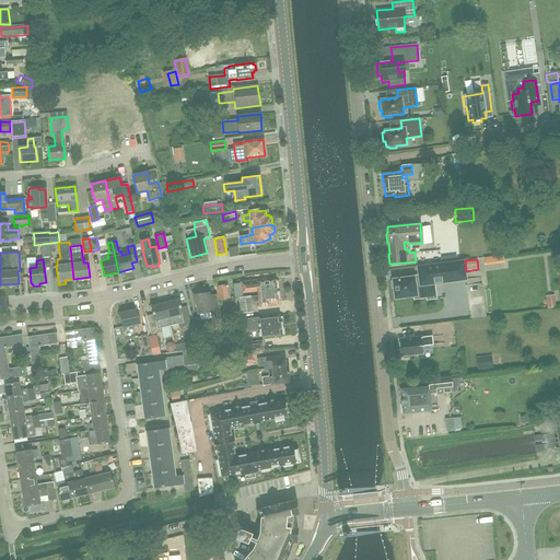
[(392,288),(394,288),(395,299),(412,295),(413,301),(426,299),(424,286),(442,282),(441,280),(463,277),(462,261),(439,264),(439,265),(417,268),(418,276),(412,277),(412,276),(405,277),(405,279),(393,280),(393,281),(391,282),(392,288)]
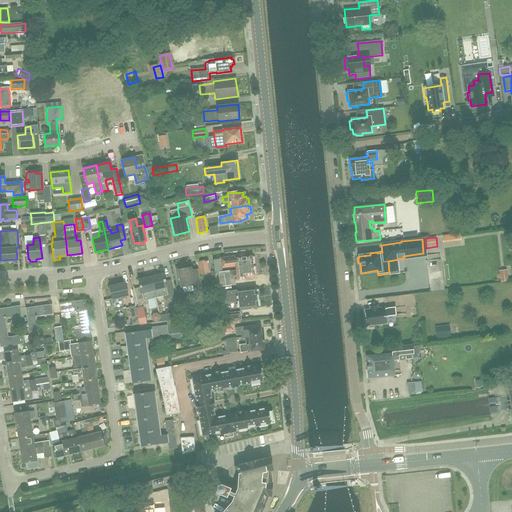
[(251,257),(234,259),(234,257),(220,258),(221,264),(216,265),(217,273),(222,272),(221,269),(235,267),(235,268),(252,266),(251,257)]
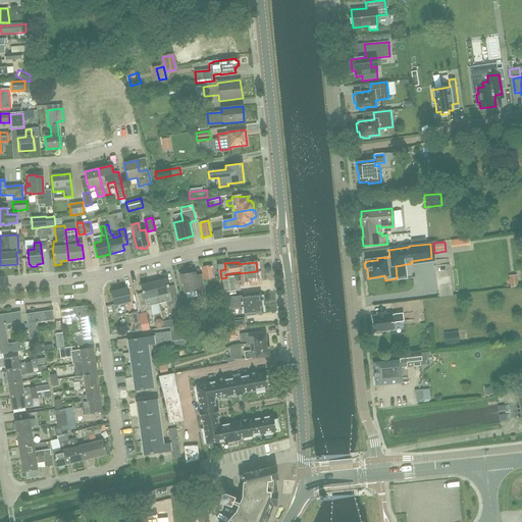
[(217,282),(216,265),(205,266),(206,283),(217,282)]
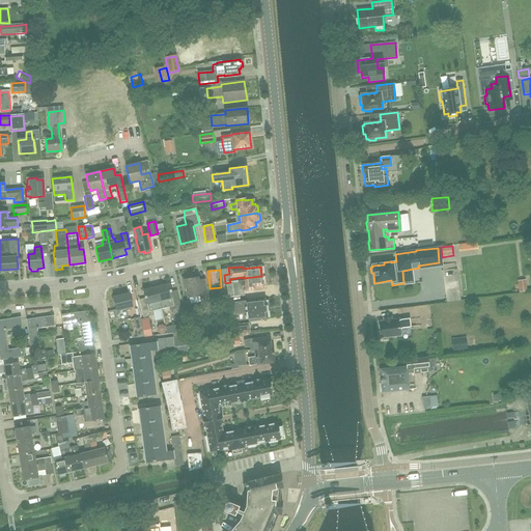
[(191,278),(191,276),(182,278),(184,289),(186,289),(188,298),(200,296),(201,303),(210,302),(204,279),(198,280),(197,277),(191,278)]
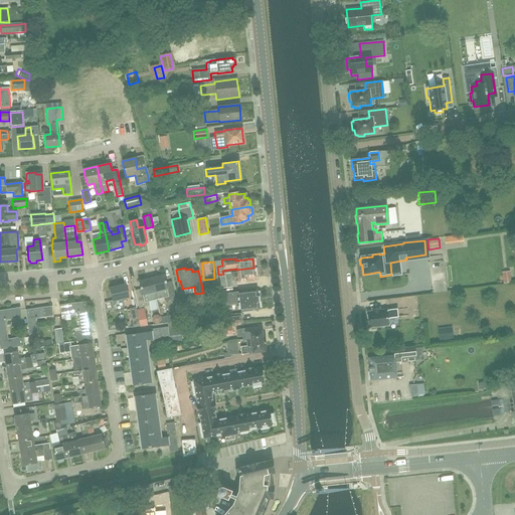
[(220,289),(231,288),(230,278),(237,277),(238,282),(254,280),(253,277),(255,277),(253,268),(236,270),(237,272),(223,274),(218,275),(220,289)]
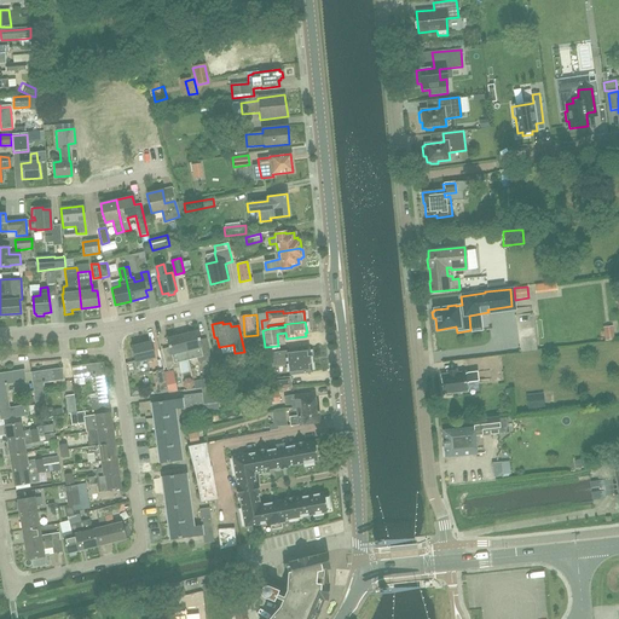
[(198,363),(210,359),(206,339),(200,340),(197,331),(187,334),(187,331),(181,333),(187,359),(197,357),(198,363)]
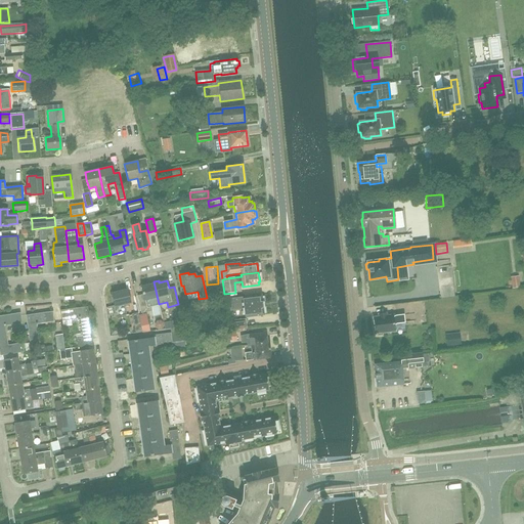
[(159,304),(154,281),(148,284),(148,285),(140,287),(142,294),(137,296),(141,313),(153,310),(151,306),(159,304)]
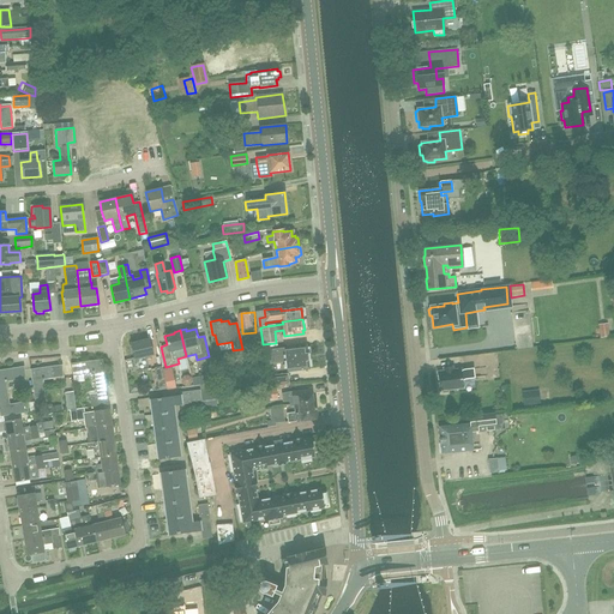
[(133,357),(132,357),(136,372),(148,368),(145,355),(154,353),(150,339),(131,344),(133,357)]
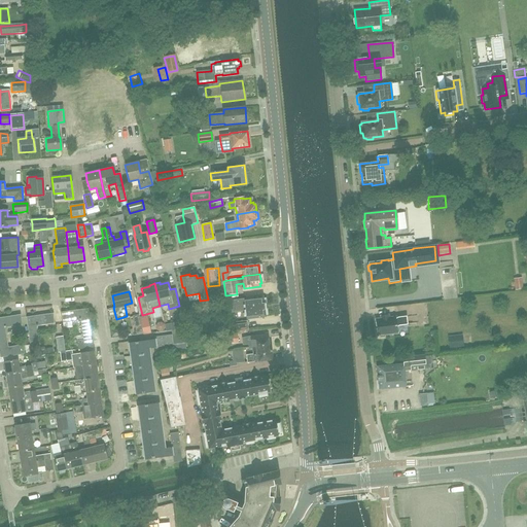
[(232,313),(246,311),(246,319),(266,317),(262,295),(231,300),(232,313)]
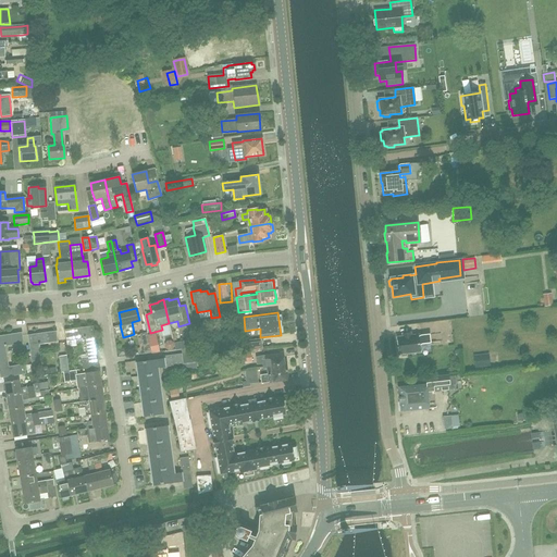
[(83,369),(99,367),(93,325),(64,330),(66,341),(84,338),(87,358),(81,359),(83,369)]
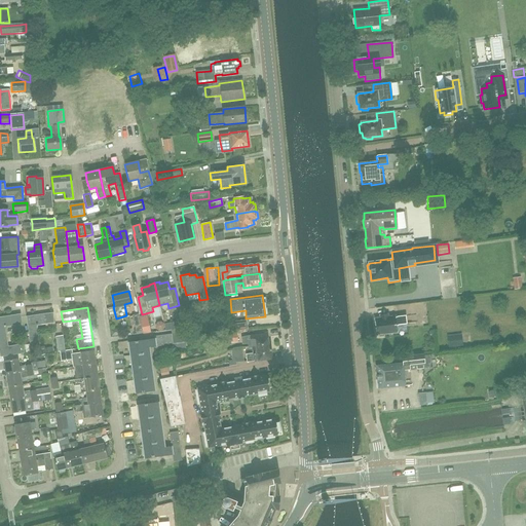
[(213,329),(232,324),(229,308),(211,312),(213,320),(211,321),(213,329)]
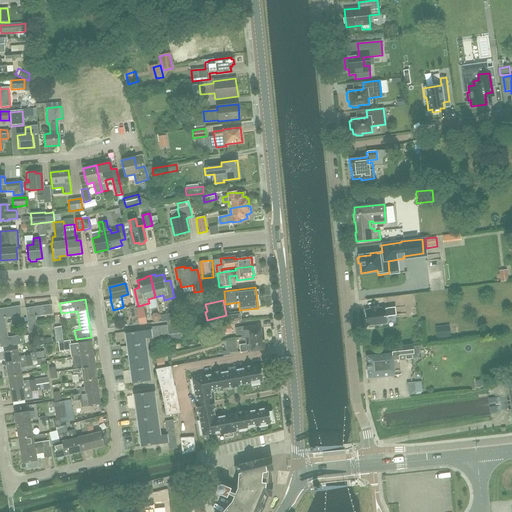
[(36,317),(53,314),(51,304),(25,308),(30,340),(39,339),(36,317)]
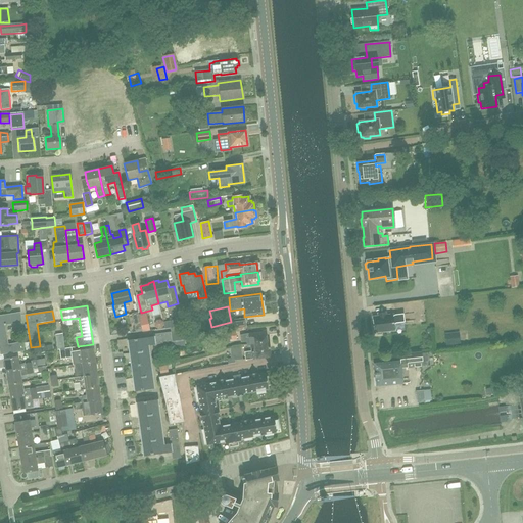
[(4,326),(22,323),(20,312),(0,315),(0,353),(0,355),(13,353),(11,343),(7,343),(4,326)]
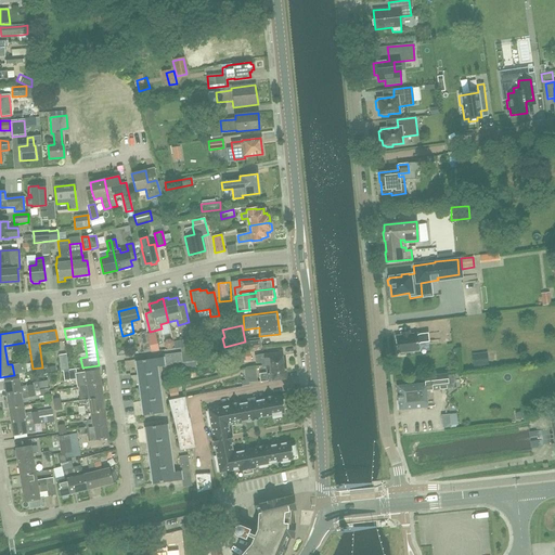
[(139,333),(143,351),(150,349),(146,332),(139,333)]
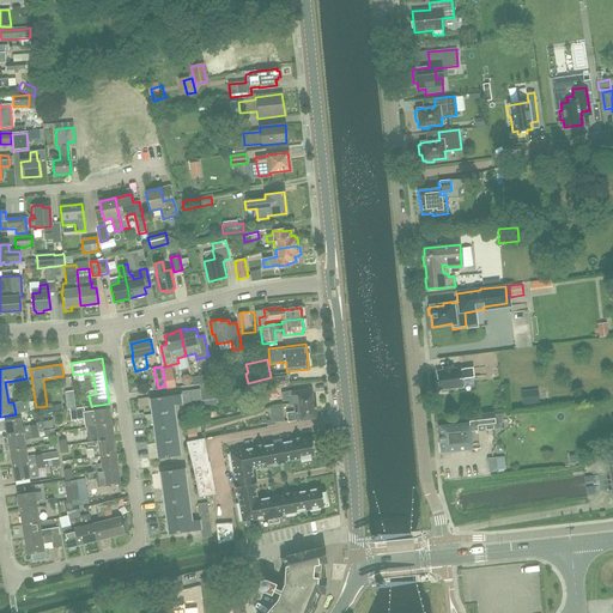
[(436,372),(438,390),(441,390),(442,393),(447,392),(448,389),(462,387),(461,378),(474,377),(472,368),(451,370),(451,366),(442,368),(443,371),(436,372)]
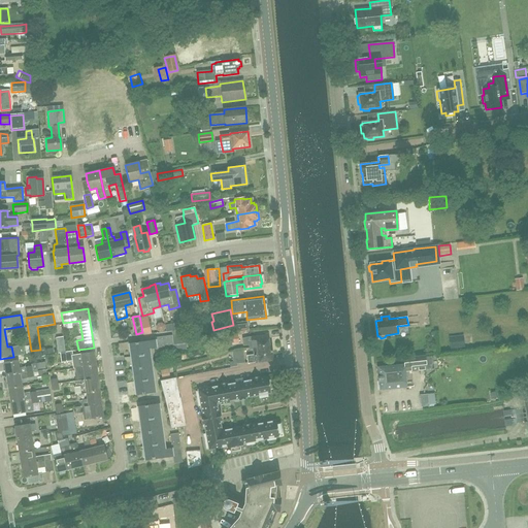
[(234,331),(249,330),(248,321),(233,323),(234,331)]
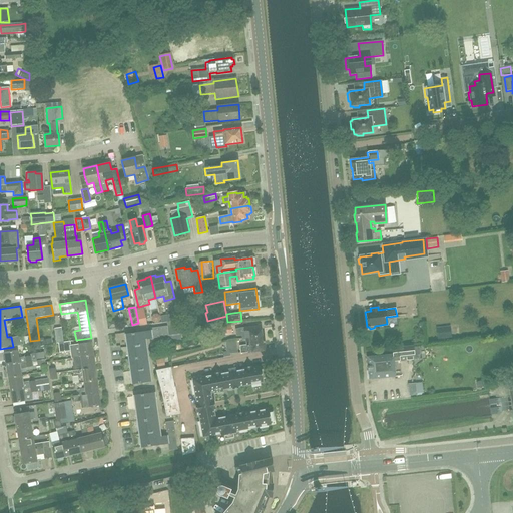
[(139,325),(146,324),(144,315),(137,316),(139,325)]
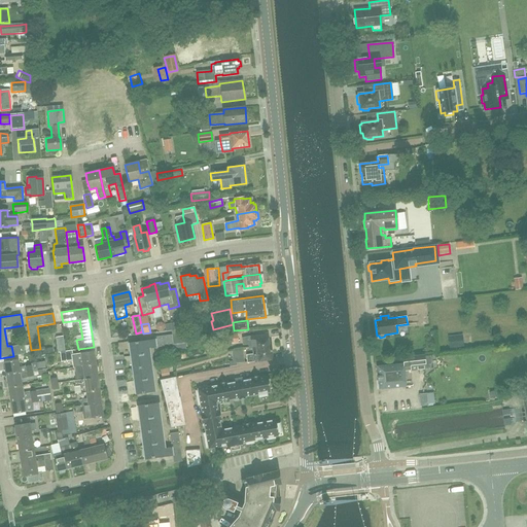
[(186,343),(185,334),(172,336),(172,335),(154,338),(154,340),(145,342),(145,341),(129,343),(136,394),(152,391),(146,348),(155,346),(155,348),(186,343)]
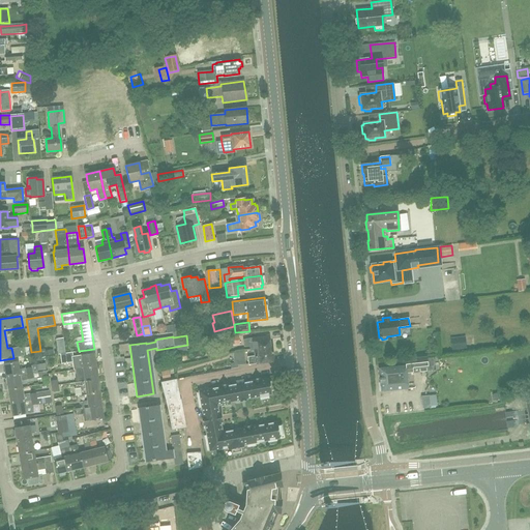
[(226,347),(240,346),(238,335),(225,336),(226,347)]
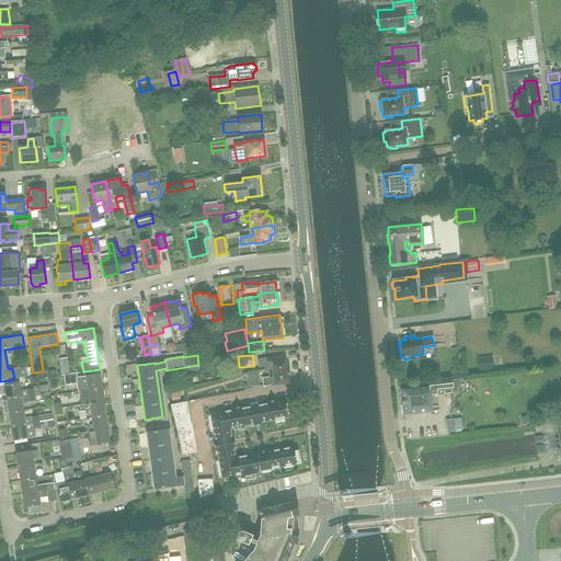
[(265,370),(268,369),(286,367),(284,355),(281,355),(281,357),(258,359),(259,367),(264,366),(265,370)]
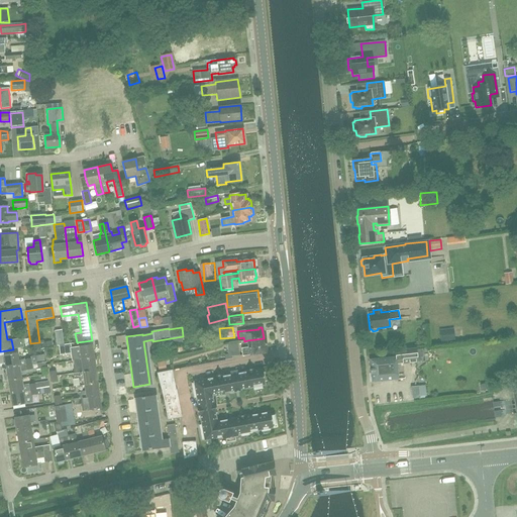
[(453,328),(439,330),(440,342),(454,341),(453,328)]
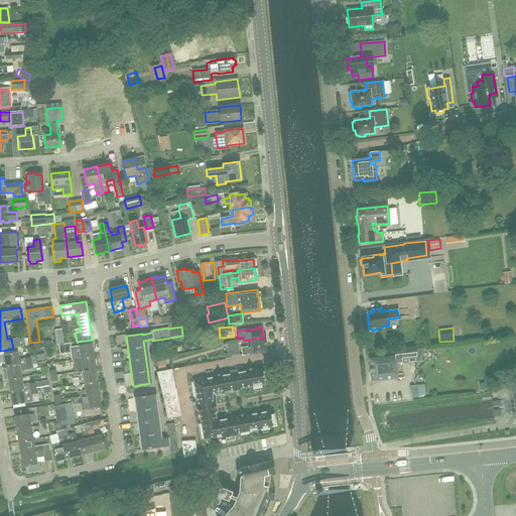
[(58,344),(63,344),(61,330),(54,331),(56,345),(58,345),(58,344)]
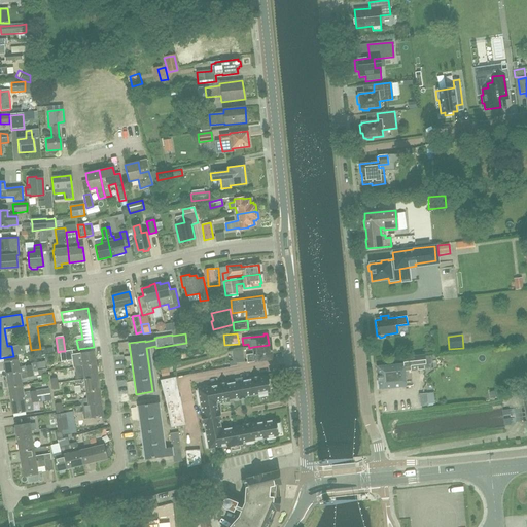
[(269,345),(252,347),(253,355),(246,355),(247,362),(273,359),(272,350),(269,350),(269,345)]
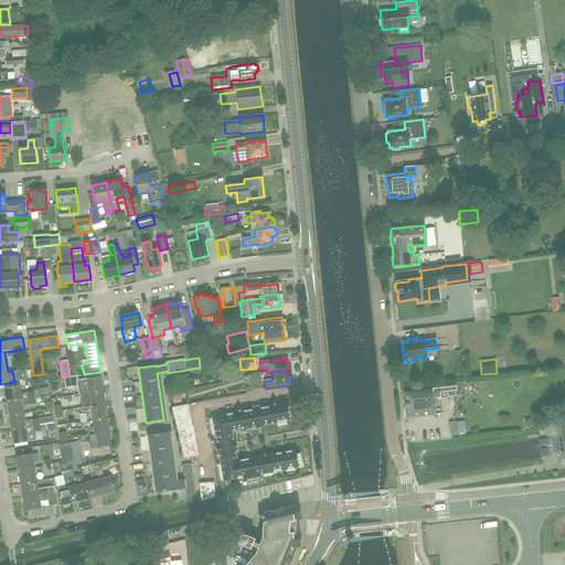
[(64,376),(64,377),(66,387),(78,386),(80,395),(103,392),(100,377),(78,381),(77,375),(70,376),(64,376)]
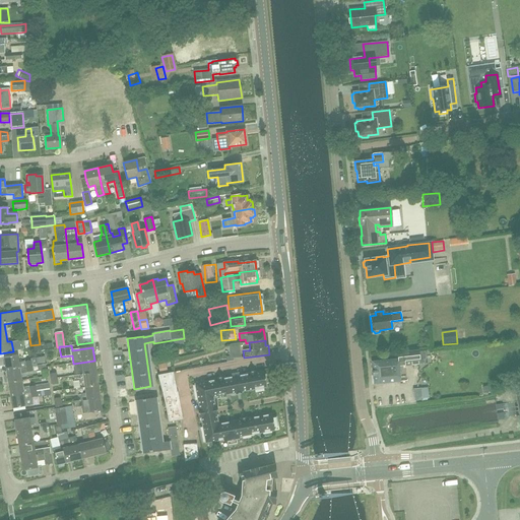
[(397,353),(398,359),(372,362),(373,374),(389,372),(389,371),(390,370),(390,369),(399,368),(398,363),(403,363),(404,366),(420,364),(418,350),(403,351),(403,353),(397,353)]
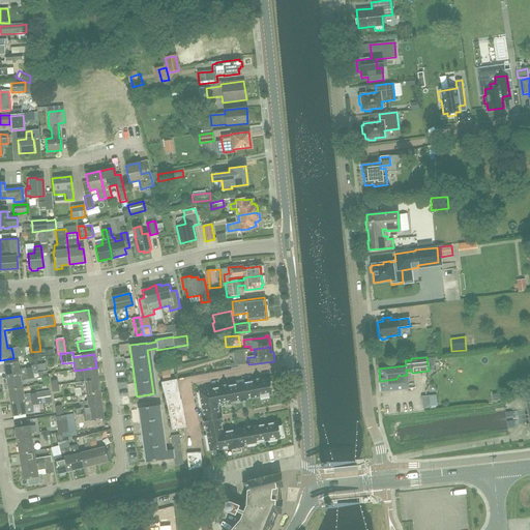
[(33,373),(32,373),(37,372),(46,371),(45,363),(36,364),(31,365),(31,367),(24,369),(25,370),(19,371),(18,362),(4,364),(6,378),(33,373)]
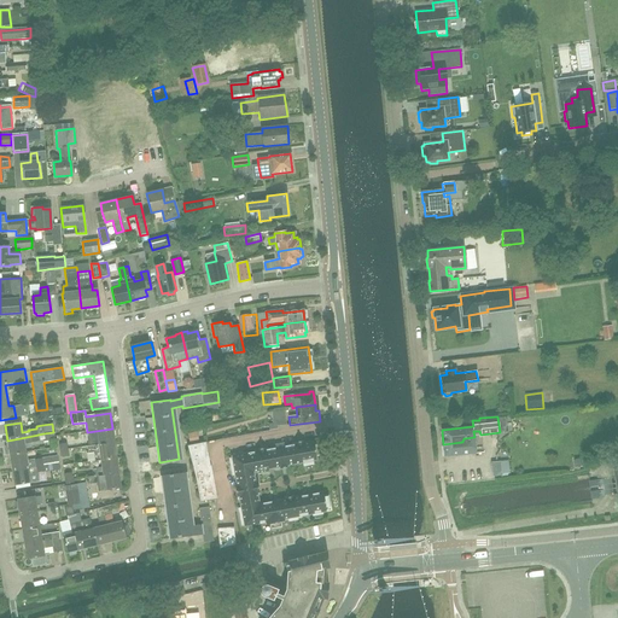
[(89,447),(115,443),(112,429),(87,432),(88,447),(89,447)]
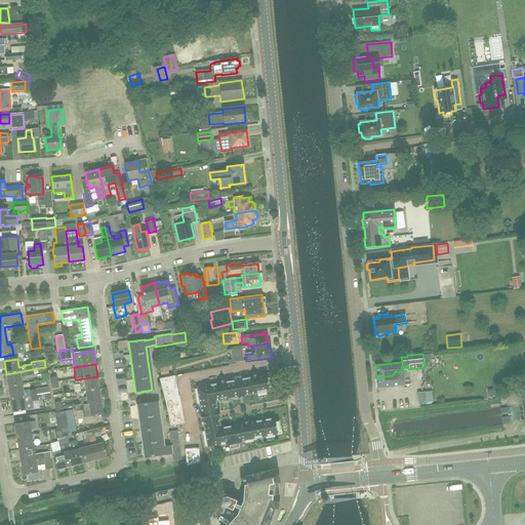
[(8,386),(8,387),(22,385),(21,377),(27,376),(27,375),(33,374),(33,369),(6,374),(7,379),(4,379),(5,387),(8,386)]
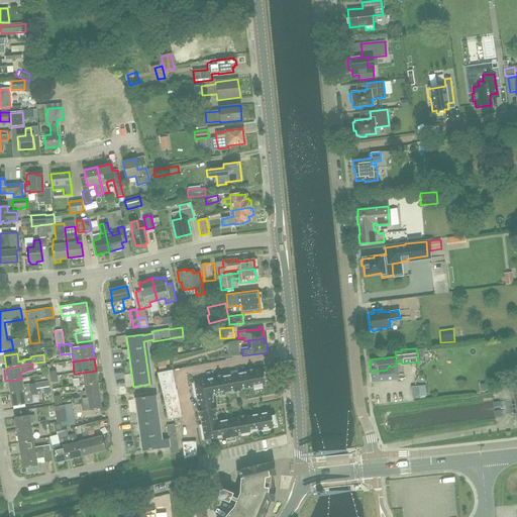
[(387,370),(371,372),(372,382),(398,380),(397,373),(397,366),(388,367),(388,368),(387,369),(387,370)]
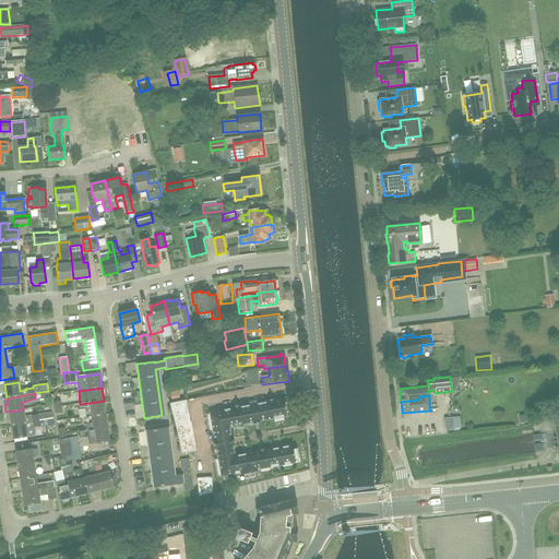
[(171,411),(187,406),(185,400),(169,403),(171,411)]
